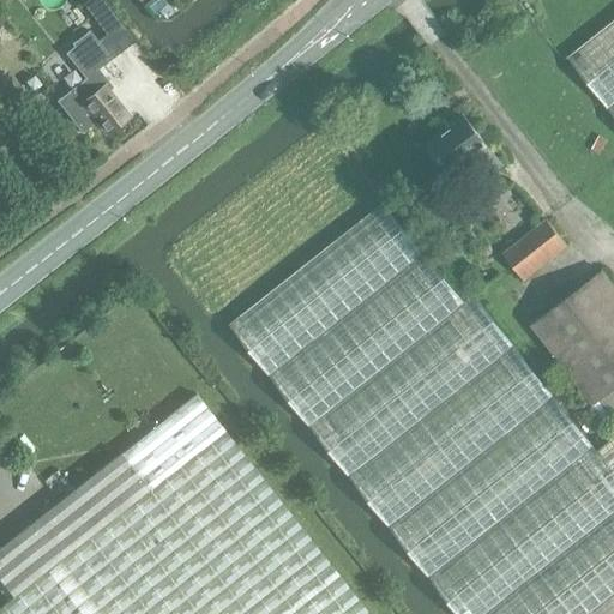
[(86,0),(83,2),(95,18),(110,6),(104,0),(86,0)]
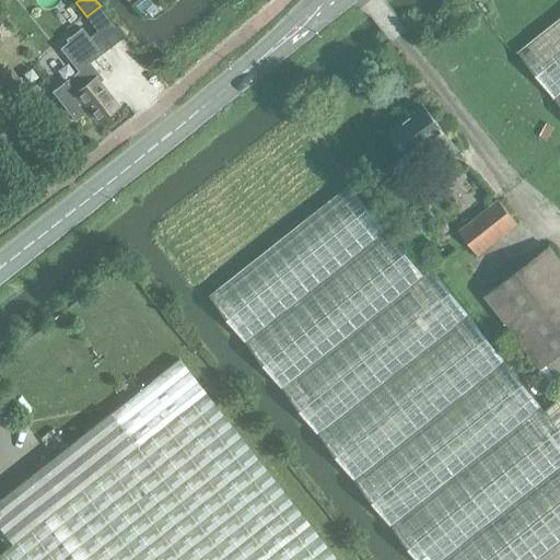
[(559,559),(559,21),(520,54),(559,105),(559,400),(546,412),(433,269),(423,277),(352,186),(210,296),(417,559),(559,559)]
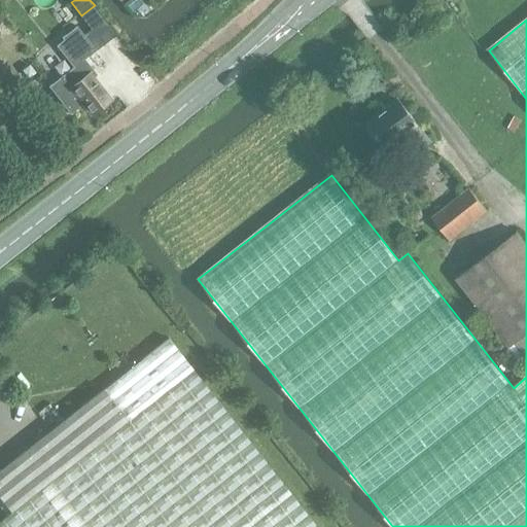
[(65,80),(51,91),(70,114),(82,104),(91,114),(110,100),(93,77),(97,75),(84,60),(96,50),(76,26),(61,38),(63,39),(54,46),(71,69),(62,76),(65,80)]
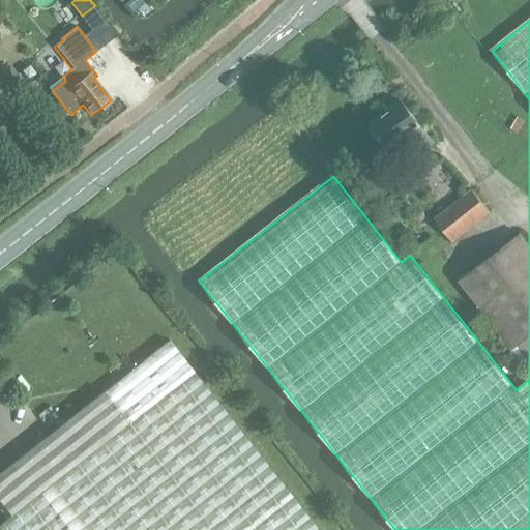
[(407,136),(419,151),(432,142),(402,102),(371,126),(389,149),(407,136)]
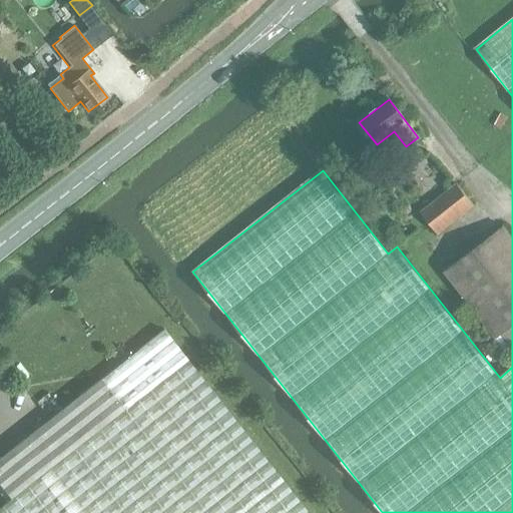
[(421,212),(438,234),(474,205),(457,184),(421,212)]
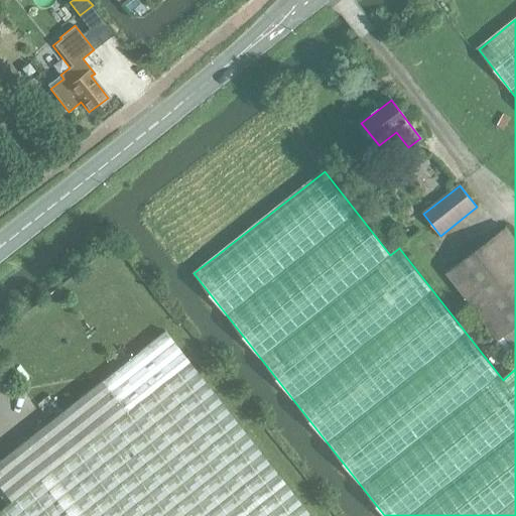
[(447,274),(498,341),(515,326),(515,241),(507,229),(447,274)]
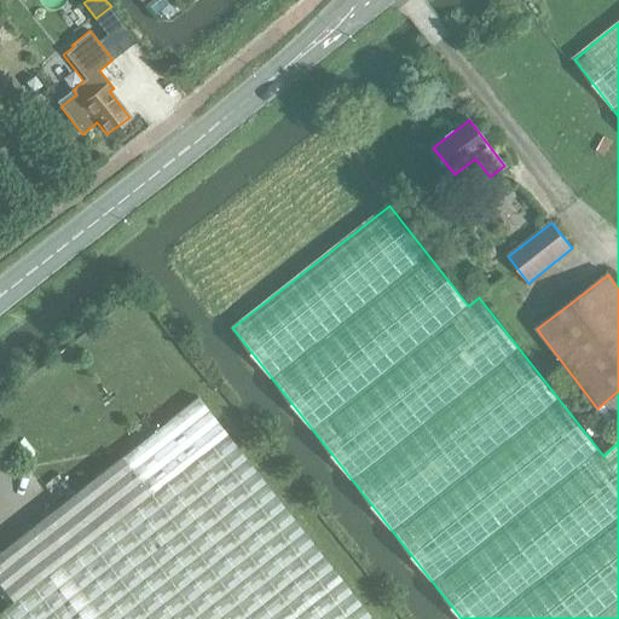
[(0,585),(13,602),(0,612),(0,618),(370,618),(197,399),(121,458),(121,457),(0,551),(0,585)]
